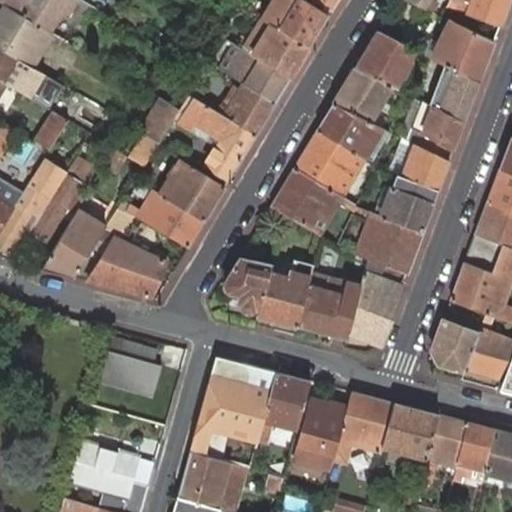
[(52,34),(56,36),(77,0),(0,0),(0,2),(3,4),(52,34)]
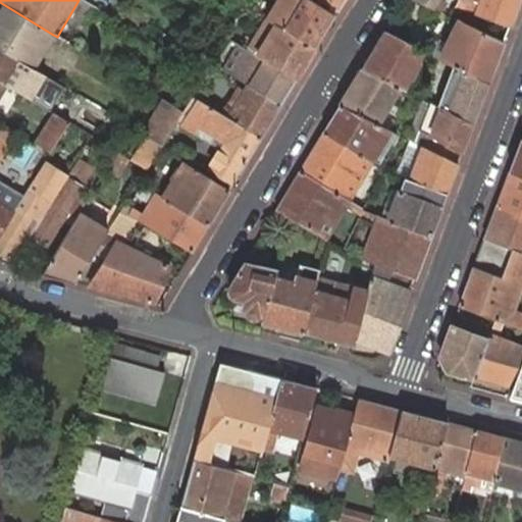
[(243,11),(250,0),(226,0),(226,1),(243,11)]
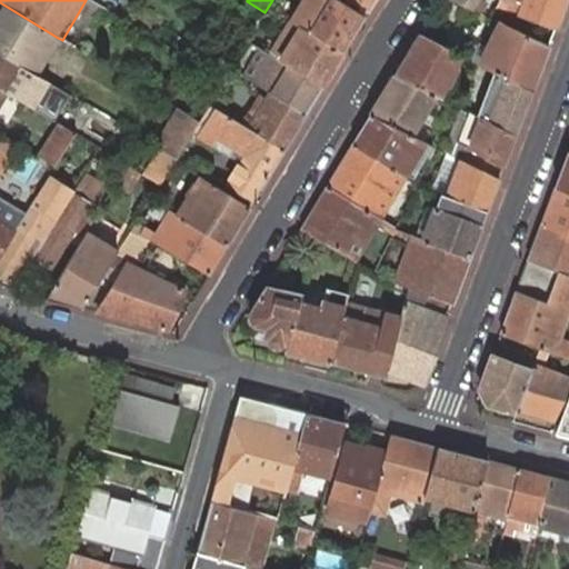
[(366,16),(338,0),(303,0),(291,21),(307,30),(345,52),(366,16)]
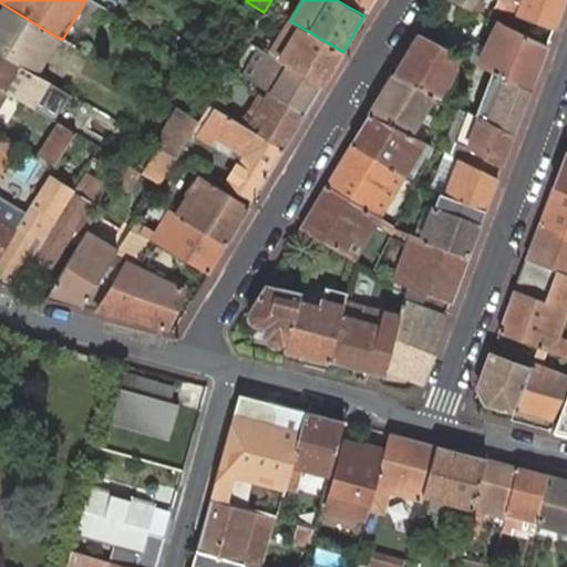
[(348,0),(367,11),(373,0),(348,0)]
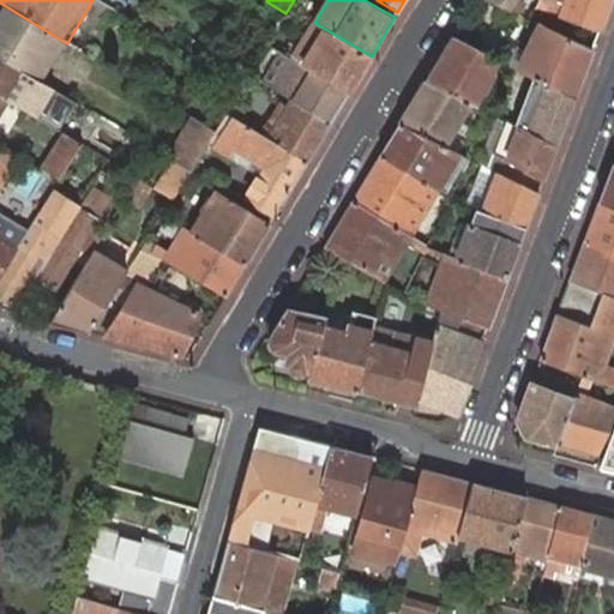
[(566,0),(560,14),(601,29),(611,0),(566,0)]
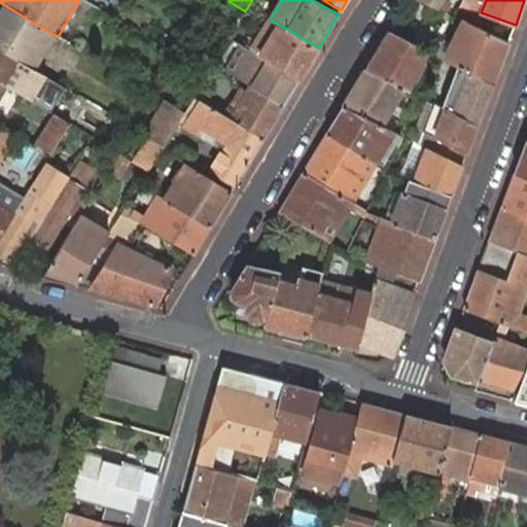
[(3,4),(0,9),(0,46),(34,67),(54,35),(3,4)]
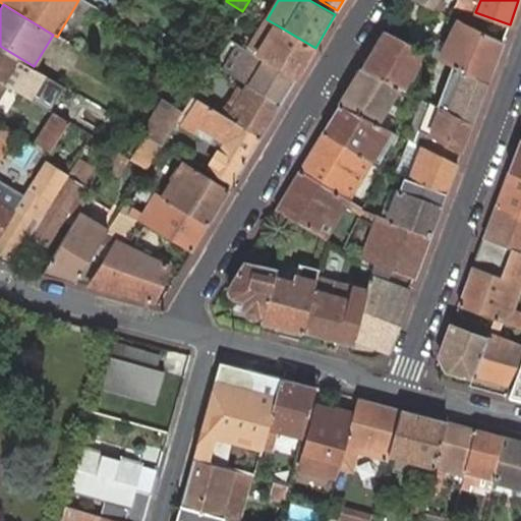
[(453,65),(487,82),(504,41),(459,20),(441,58),(453,65)]
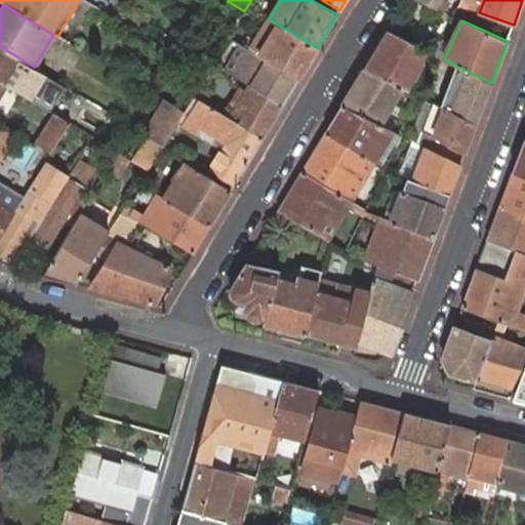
[(273,64),(297,80),(318,48),(283,28),(269,51),(260,46),(256,52),(273,64)]
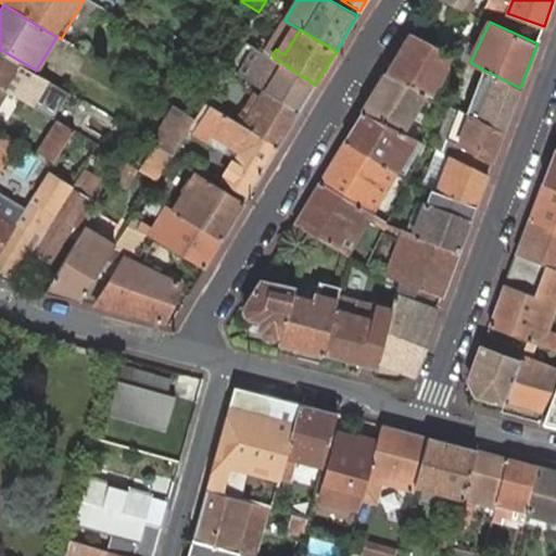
[(411,33),(386,73),(425,92),(430,95),(438,79),(440,80),(446,67),(444,66),(451,52),(411,33)]
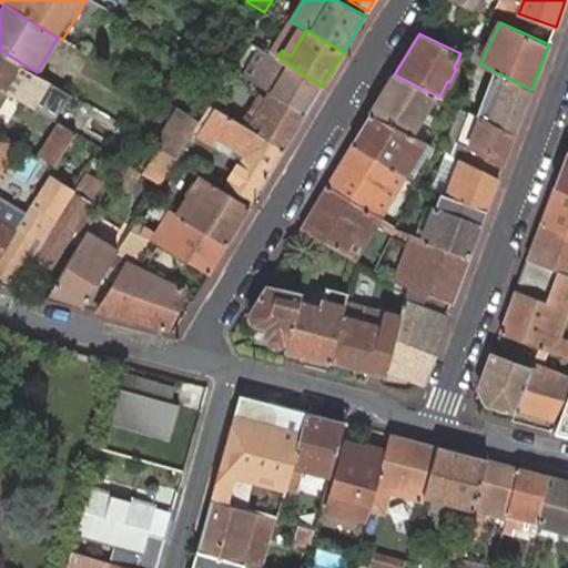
[(247,49),(234,71),(235,72),(242,75),(260,47),(252,42),(247,49)]
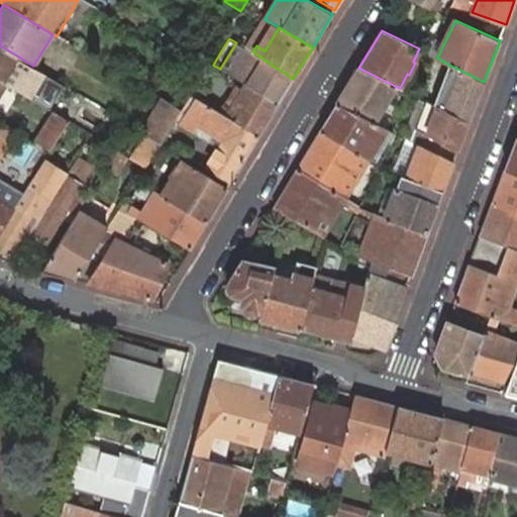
[(252,89),(279,103),(293,79),(269,63),(252,52),(236,42),(220,69),(246,84),(252,89)]
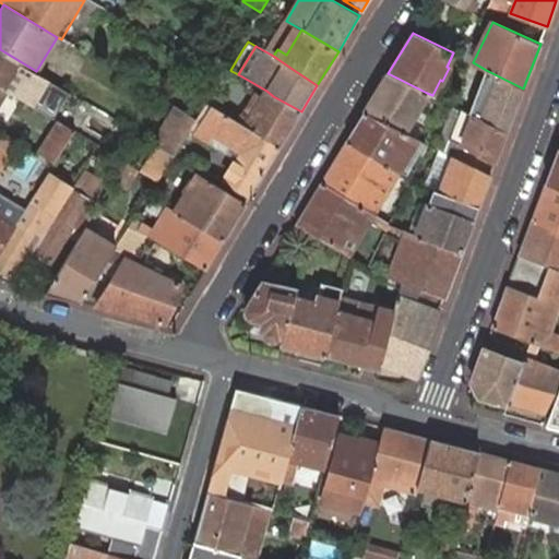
[(0,85),(4,88),(21,97),(33,78),(36,71),(0,49),(0,85)]
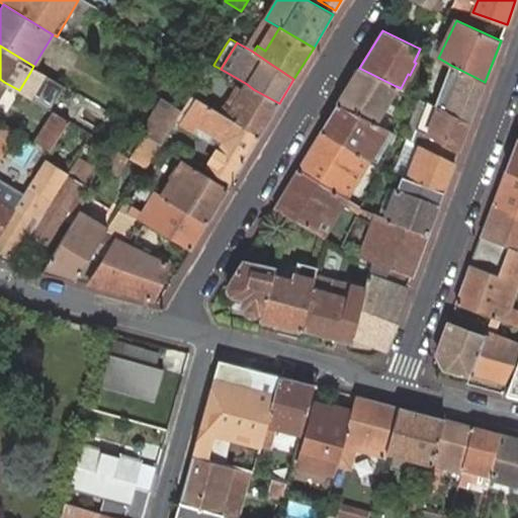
[(435,105),(470,121),(485,82),(450,65),(435,105)]
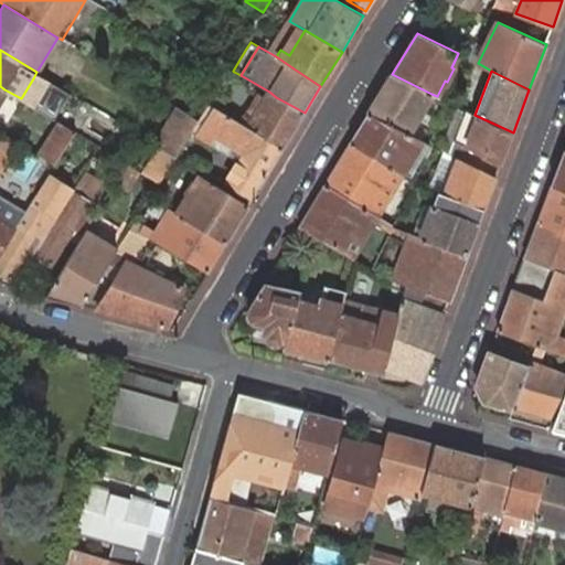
[(48,78),(36,72),(33,78),(44,85),(48,78)]
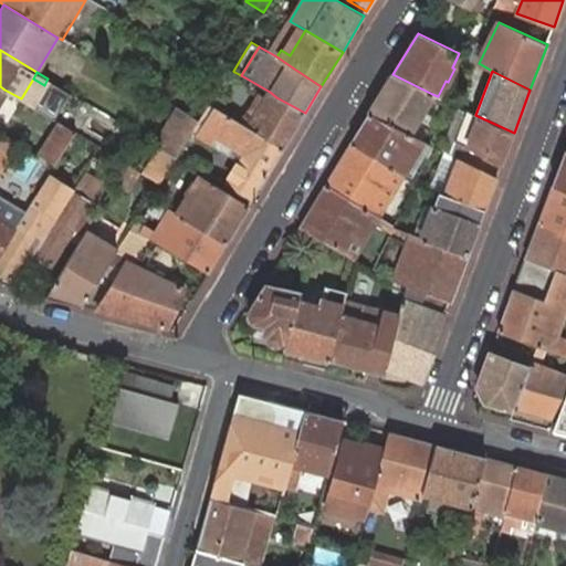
[(392,74),(369,114),(410,134),(432,94),(392,74)]
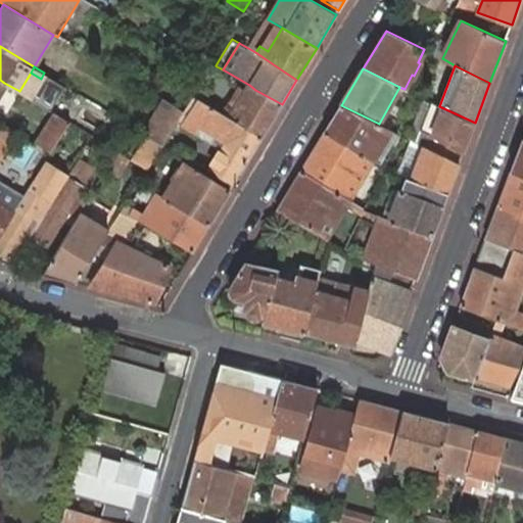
[(230,117),(262,138),(282,104),(255,90),(249,85),(244,93),(230,117)]
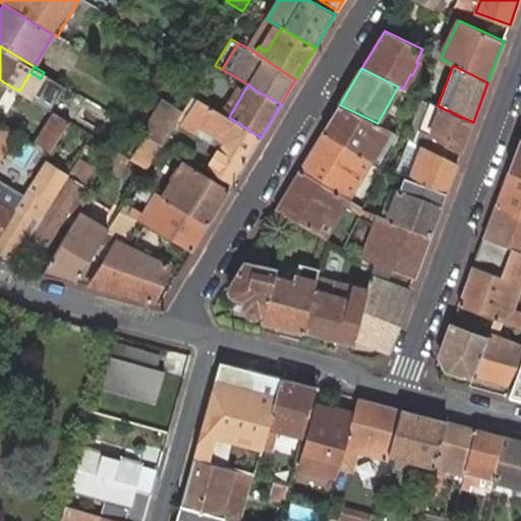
[(224,114),(229,117),(243,93),(238,90),(224,114)]
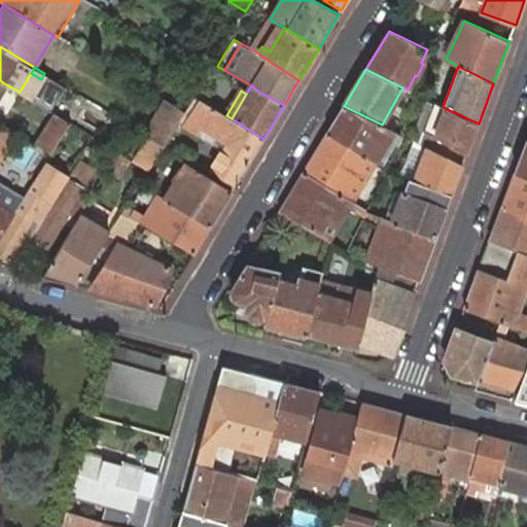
[(202,92),(197,98),(207,104),(211,97),(202,92)]
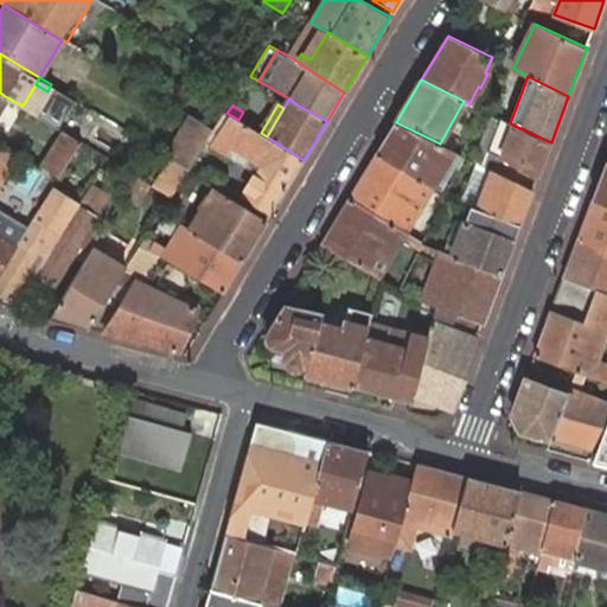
[(279,202),(304,160),(267,136),(261,133),(238,120),(227,113),(225,112),(215,131),(208,141),(256,170),(248,184),(240,197),(260,210),(270,216),(279,202)]
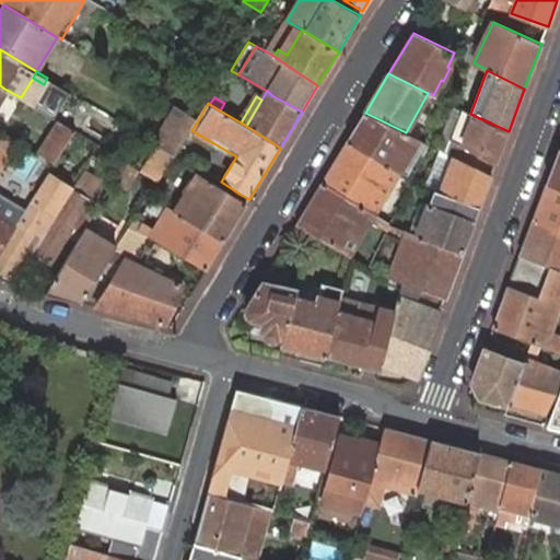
[(176,155),(191,130),(198,120),(176,107),(154,142),(162,148),(176,155)]
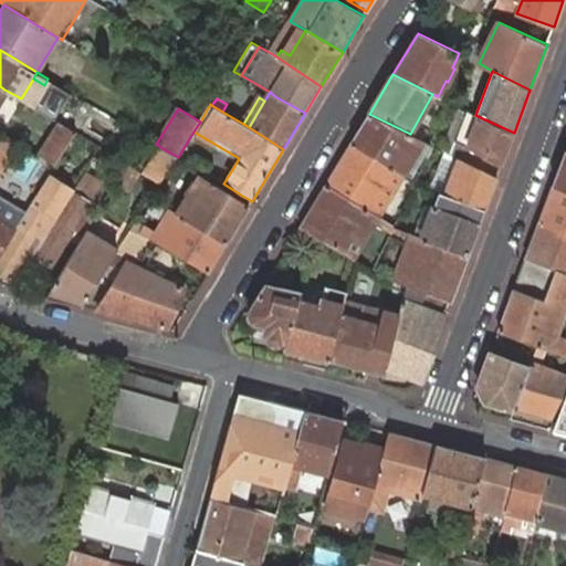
[(450,154),(460,159),(496,177),(501,164),(514,133),(475,115),(468,112),(456,142),(450,154)]
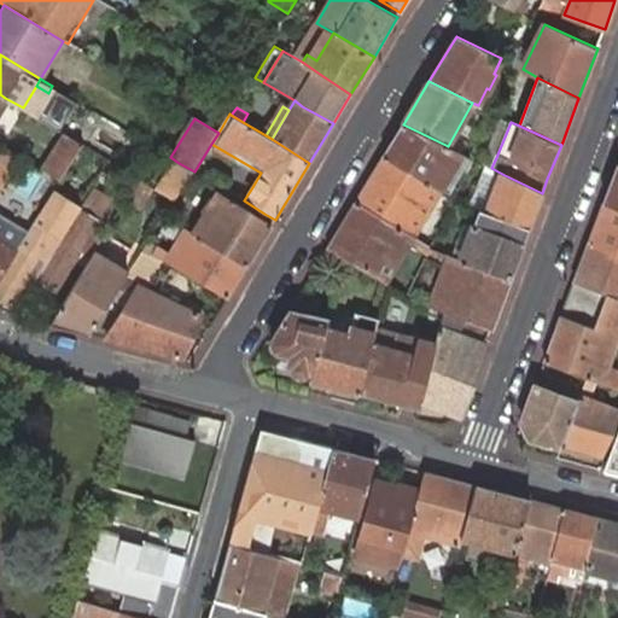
[(403,124),(384,156),(432,186),(441,191),(453,199),(459,190),(445,181),(462,155),(448,146),(403,124)]
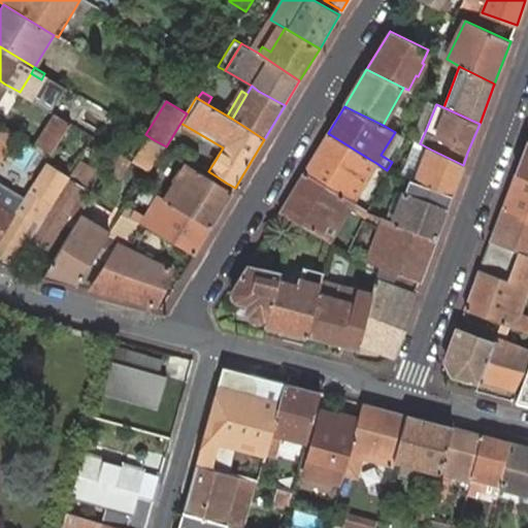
[(51,154),(71,123),(55,113),(35,144),(51,154)]
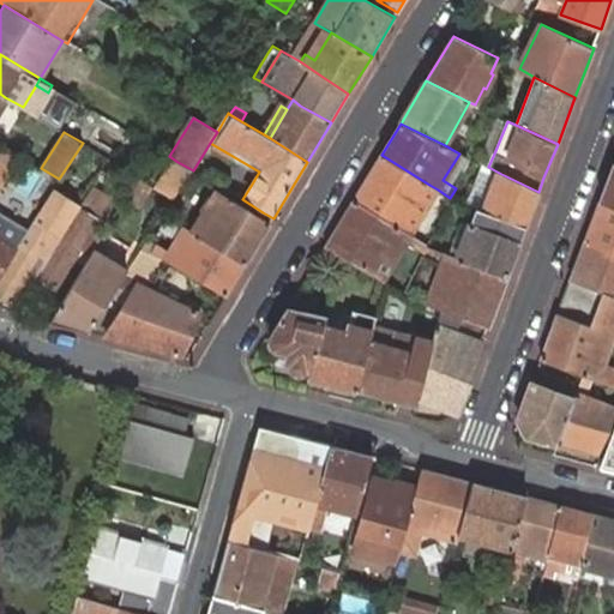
[(0,161),(0,188),(20,156),(8,148),(0,161)]
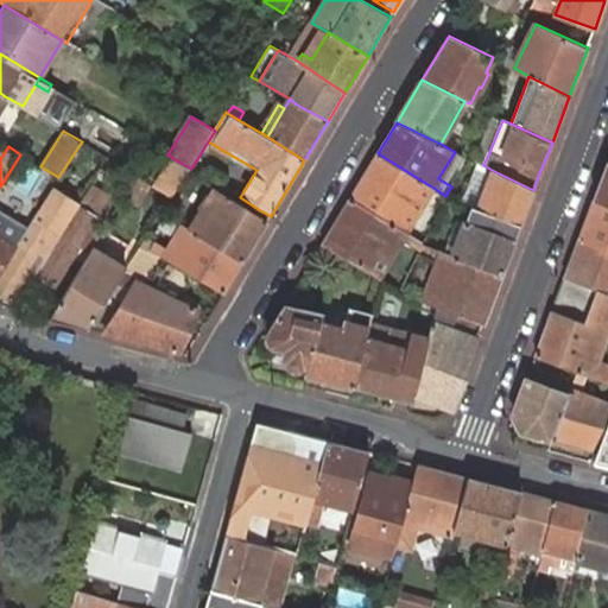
[(378,153),(350,197),(407,233),(411,226),(403,221),(425,183),(378,153)]
